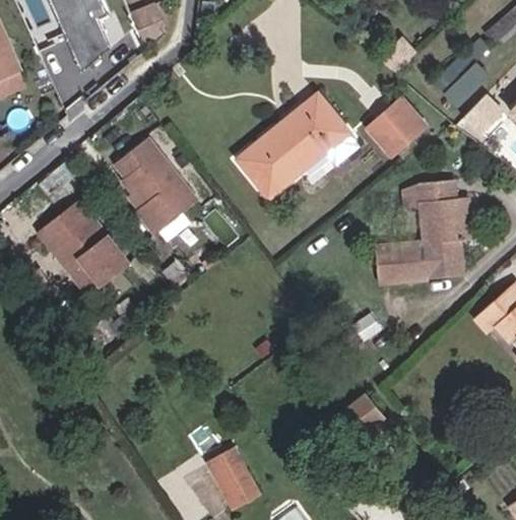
[(117,46),(98,0),(48,0),(74,64),(117,46)]
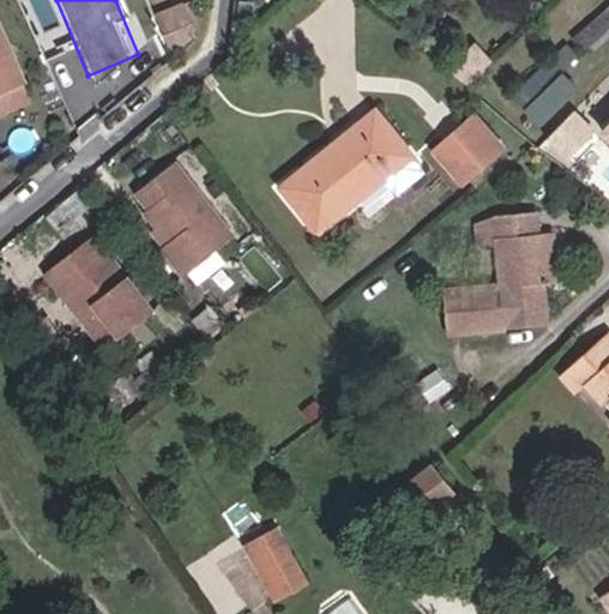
[(186,31),(191,30),(194,0),(193,0),(149,17),(166,54),(188,38),(186,31)]
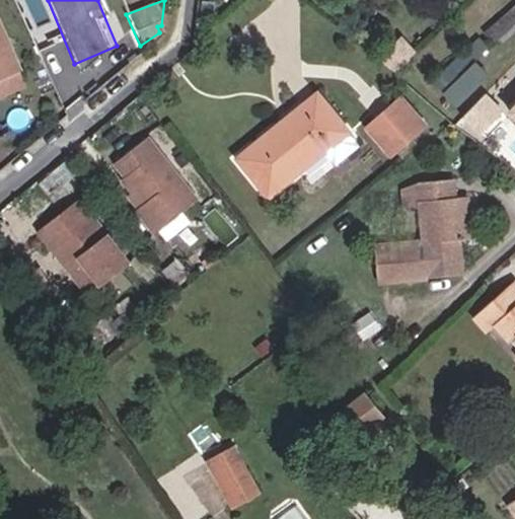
[(514,0),(481,32),(494,47),(514,26),(514,0)]
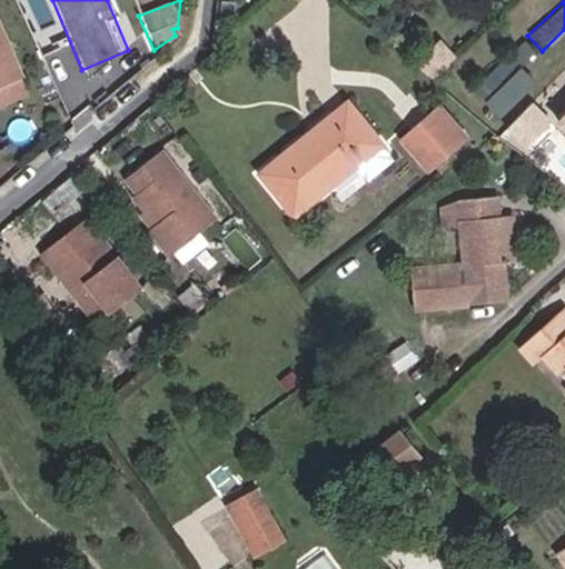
[(542,51),(527,36),(468,89),(496,119),(532,87),(518,72),(542,51)]
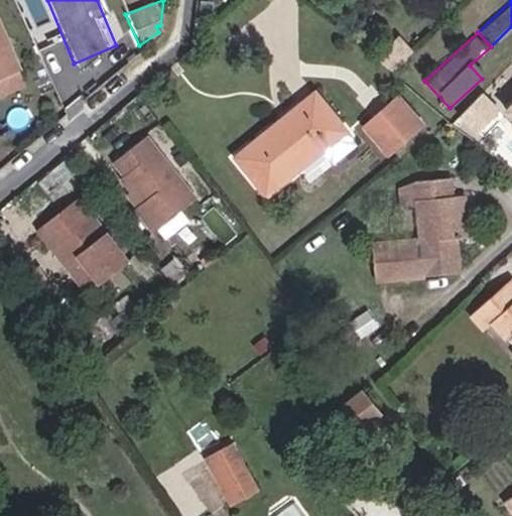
[(18,75),(0,33),(0,97),(21,89),(15,77),(18,75)]
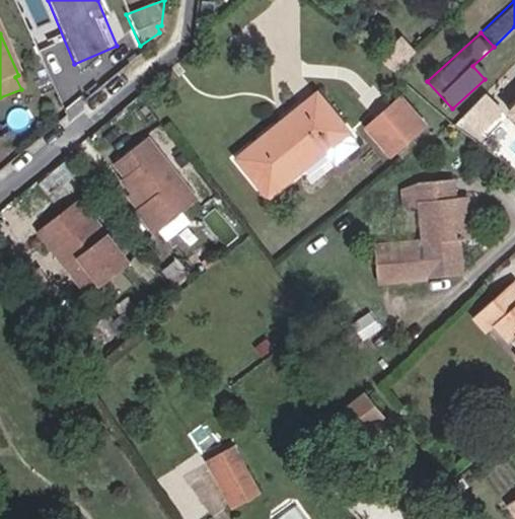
[(313,94),(233,160),(264,196),(343,132),(313,94)]
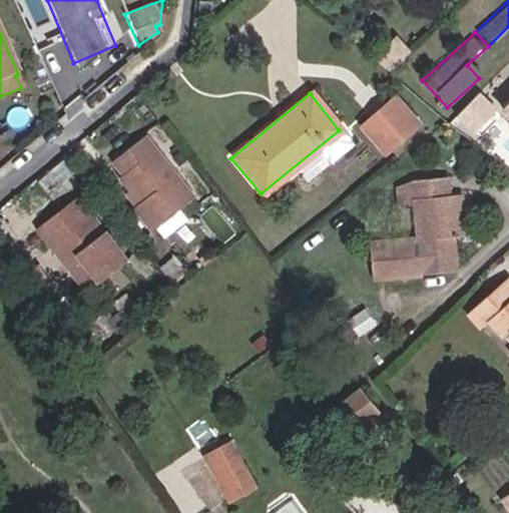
[(480,93),(459,113),(477,131),(498,110),(480,93)]
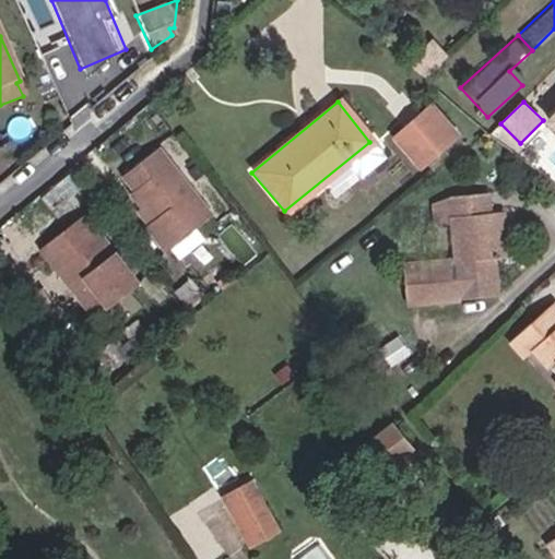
[(554,106),(545,117),(554,127),(554,106)]
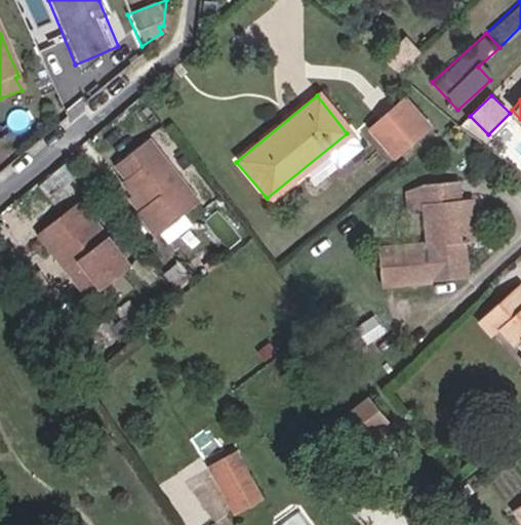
[(392,120),(373,135),(391,156),(424,128),(401,101),(387,114),(392,120)]
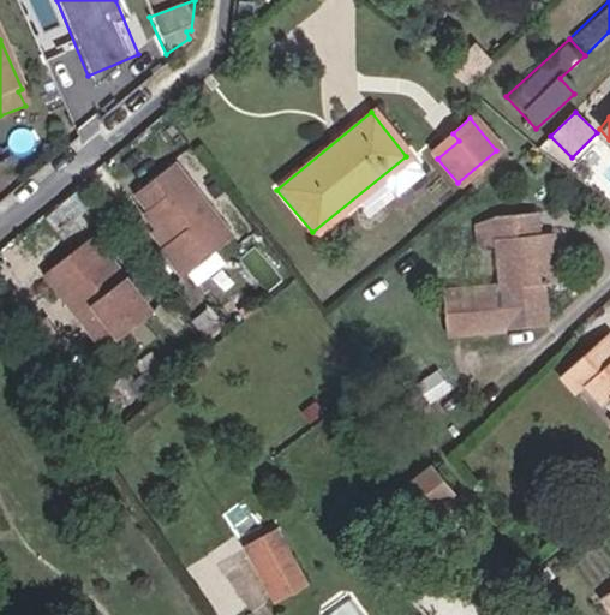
[(432,151),(437,159),(459,141),(453,133),(432,151)]
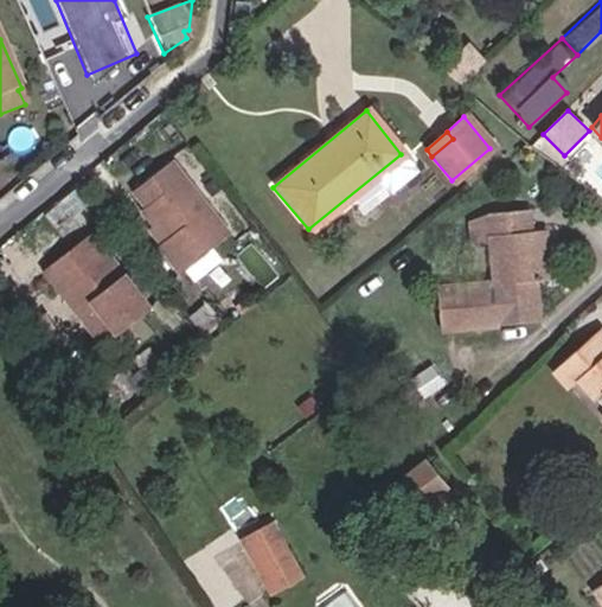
[(167,236),(161,241),(159,243),(180,270),(229,232),(172,159),(135,187),(148,203),(143,205),(155,221),(167,236)]
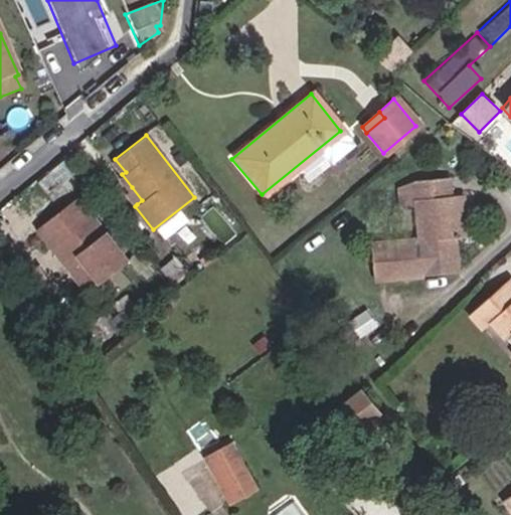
[(449,176),(413,180),(397,185),(398,193),(399,204),(412,204),(416,237),(371,242),(374,279),(460,273),(457,239),(464,237),(458,194),(451,196),(449,176)]
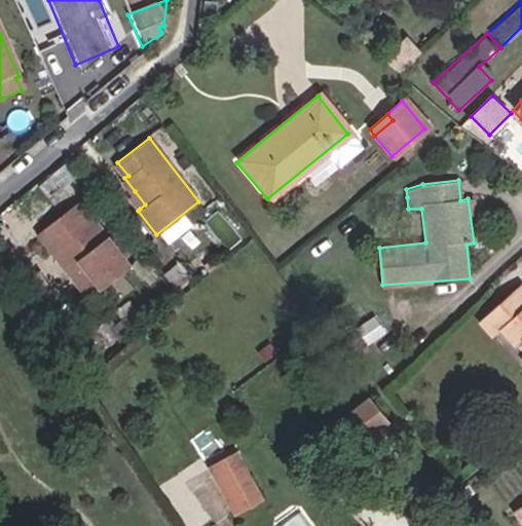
[(129,195),(140,209),(145,204),(135,191),(129,195)]
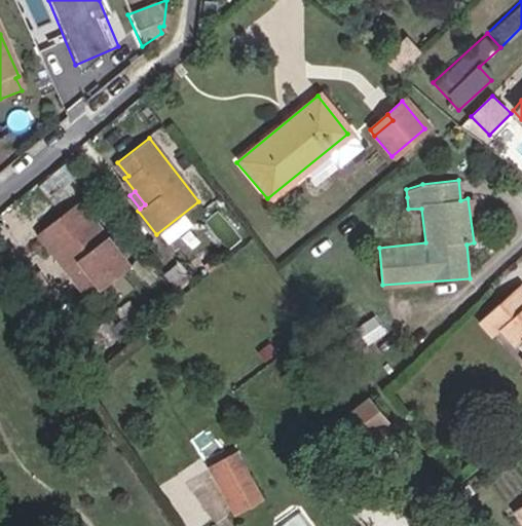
[(468,198),(474,242),(478,242),(472,198),(468,198)]
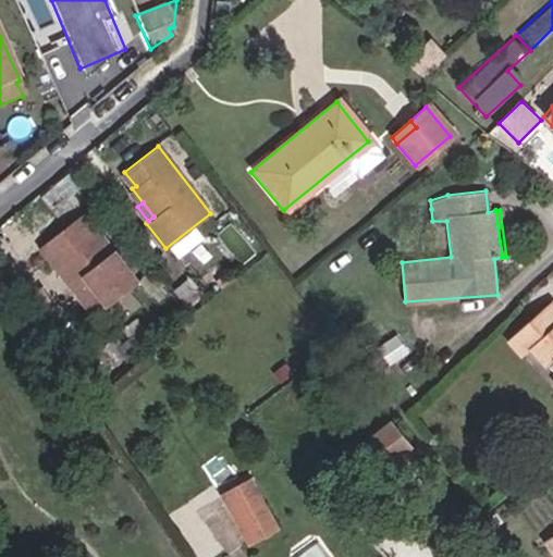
[(137,281),(83,212),(39,246),(95,316),(137,281)]
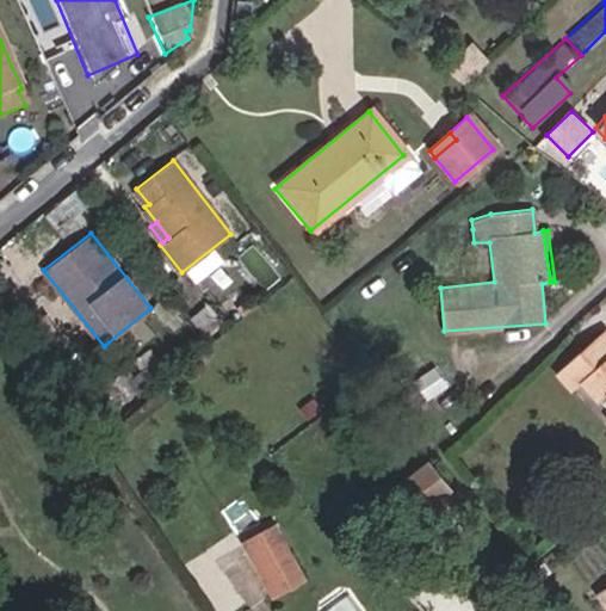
[(605,335),(604,333),(557,372),(572,390),(582,380),(600,400),(605,395),(605,335)]
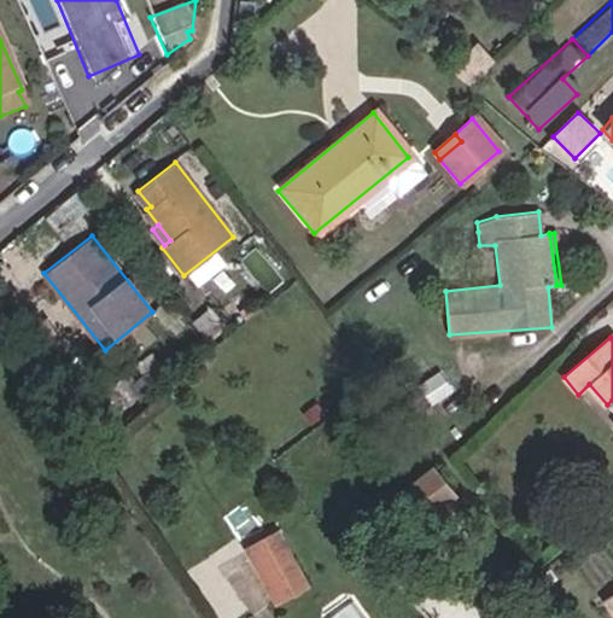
[(428,468),(385,502),(408,531),(450,497),(428,468)]
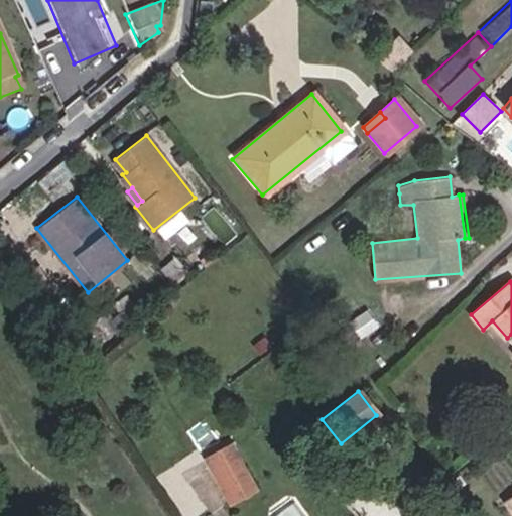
[(251,488),(223,439),(201,452),(228,501),(251,488)]
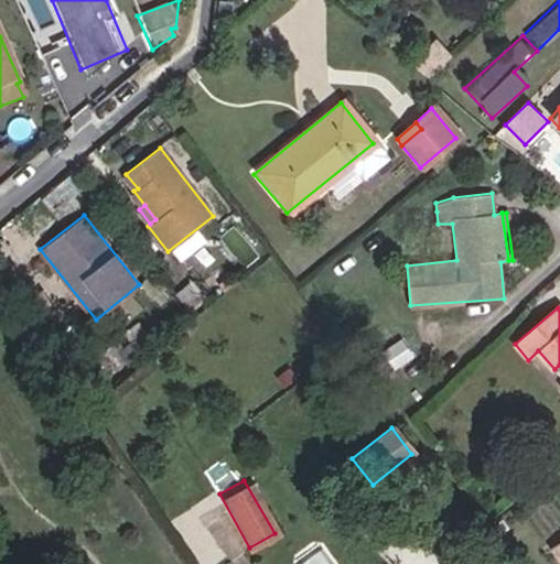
[(559,563),(559,539),(546,546),(557,563),(559,563)]
